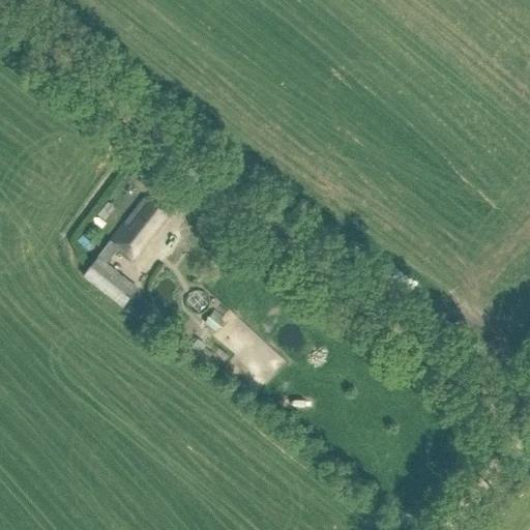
[(84,275),(123,306),(136,290),(106,265),(117,252),(130,262),(167,215),(146,198),(84,275)]
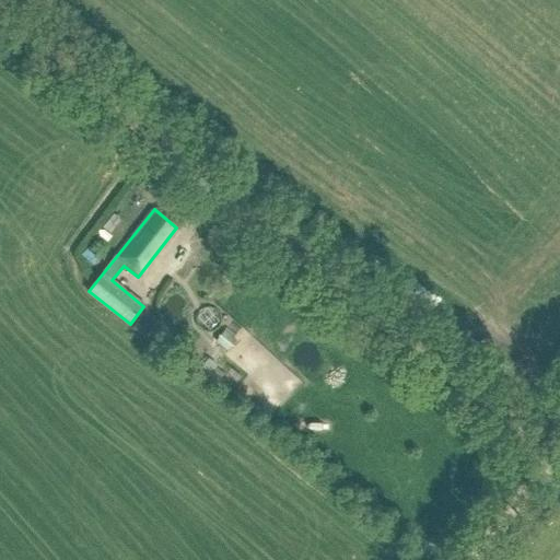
[(232,268),(223,278),(231,284),(240,275),(232,268)]
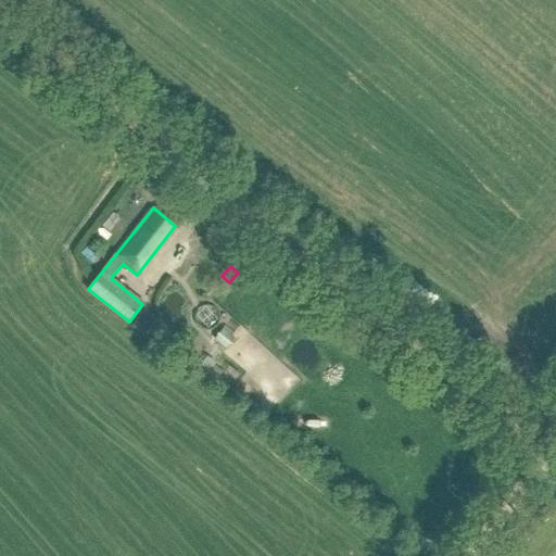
[(141,314),(130,326),(144,338),(154,325),(141,314)]
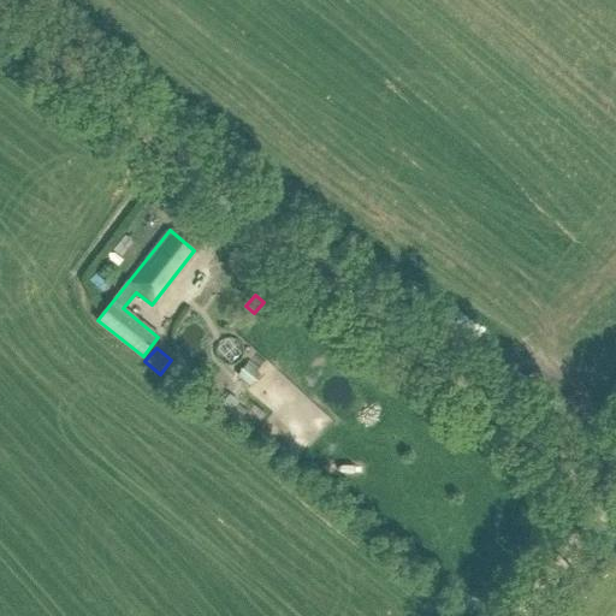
[(261,375),(247,365),(237,377),(252,388),(261,375)]
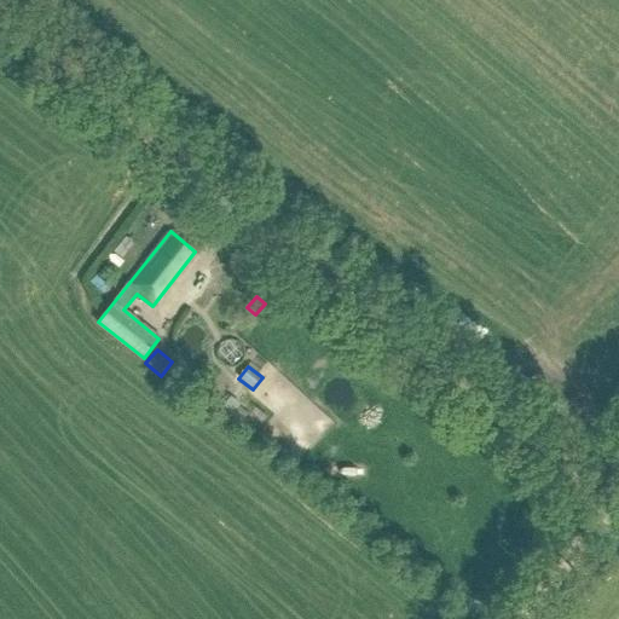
[(230,418),(232,416),(239,406),(241,404),(231,397),(220,411),(230,418)]
